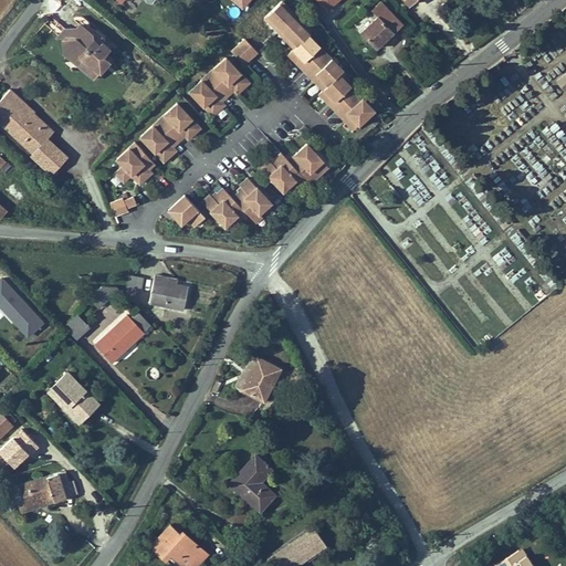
[(279,0),(275,0),(261,14),(291,45),(285,51),(296,62),(314,79),(321,85),(317,90),(327,100),(339,112),(352,123),(373,104),(336,67),(339,64),(305,30),(308,28),(279,0)]
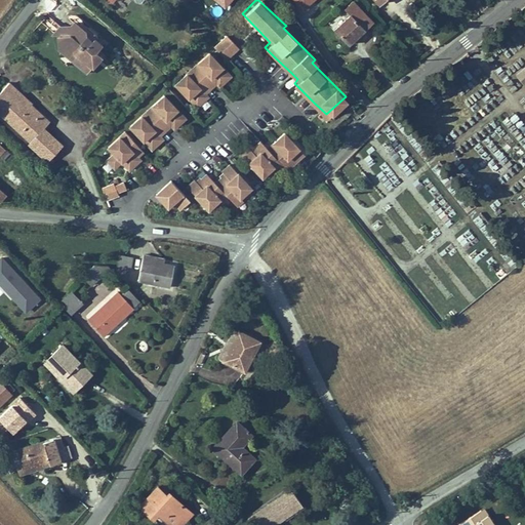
[(292,0),(301,10),(313,0),(292,0)]
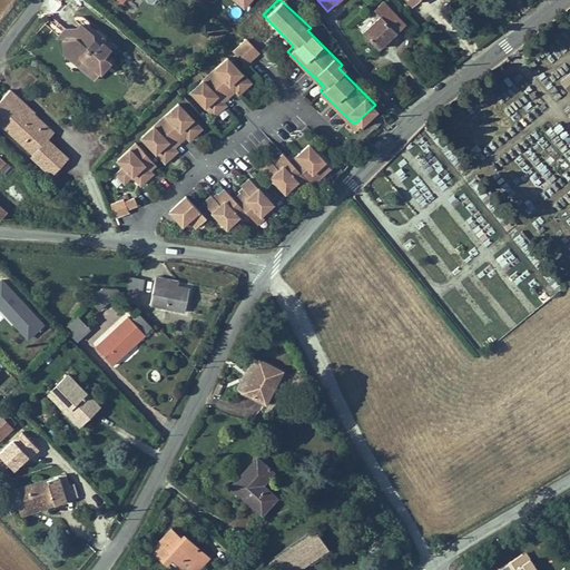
[(400,25),(380,3),(371,12),(375,17),(357,33),(374,50),(387,37),(400,25)]
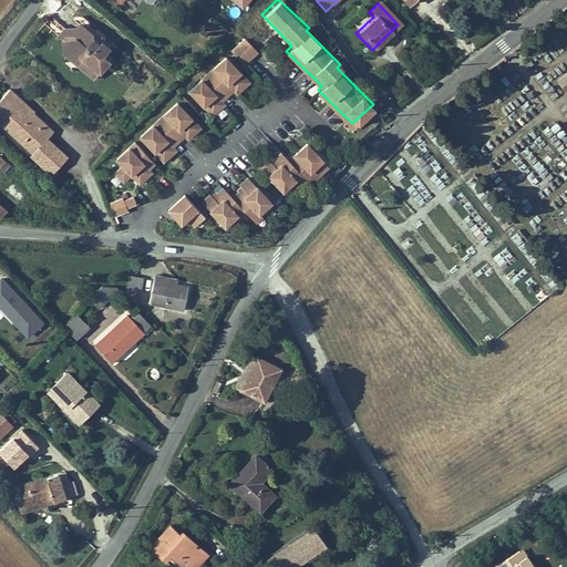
[(51,16),(45,21),(57,31),(62,26),(51,16)]
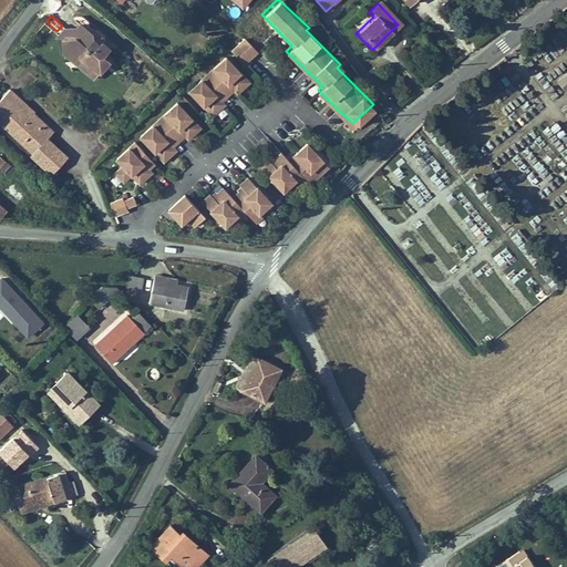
[(78,30),(72,26),(63,38),(69,41),(78,30)]
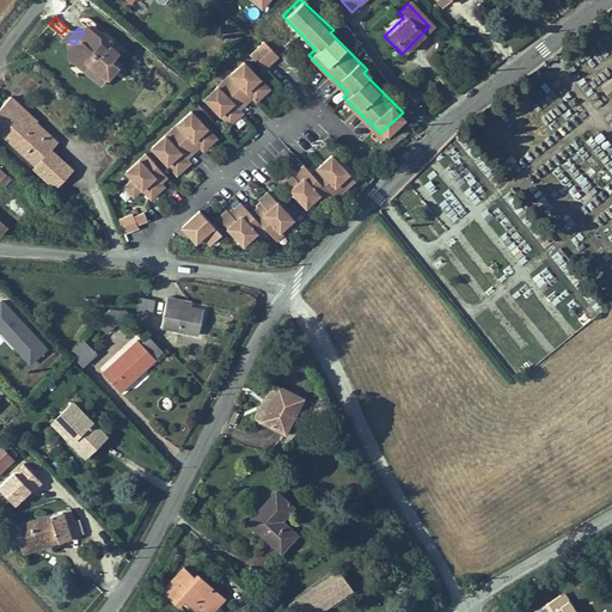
[(86,67),(79,75),(97,91),(115,72),(108,66),(114,59),(84,32),(74,44),(68,41),(71,61),(79,61),(86,67)]
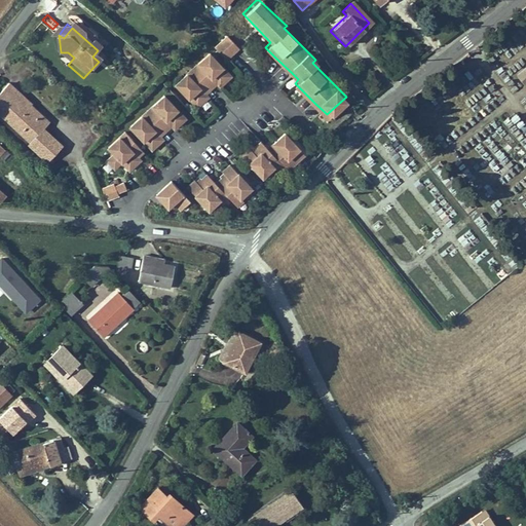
[(59,35),(53,29),(55,54),(68,65),(74,58),(68,52),(61,52),(59,35)]
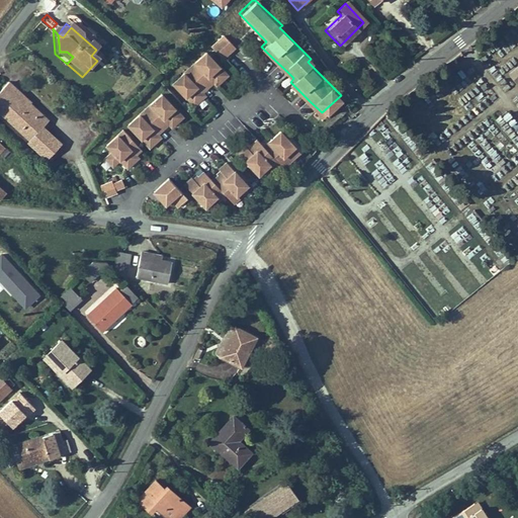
[(223,33),(211,45),(223,56),(235,46),(223,33)]
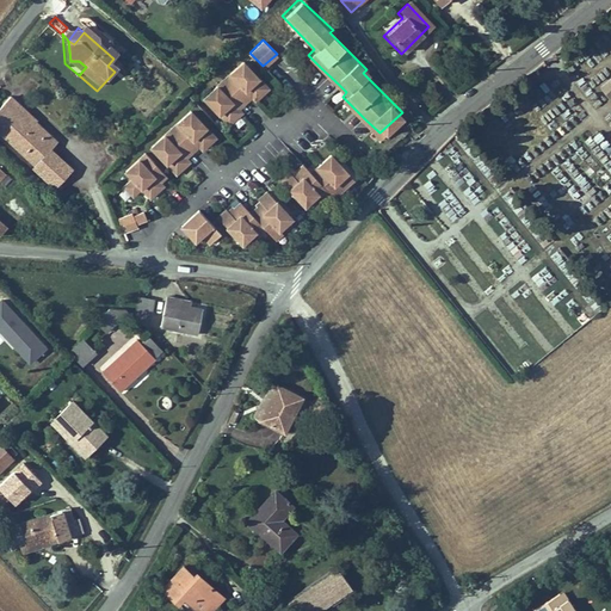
[(205,97),(230,122),(242,110),(240,107),(242,104),(246,100),(242,97),(250,91),(253,94),(255,97),(267,85),(242,60),(205,97)]
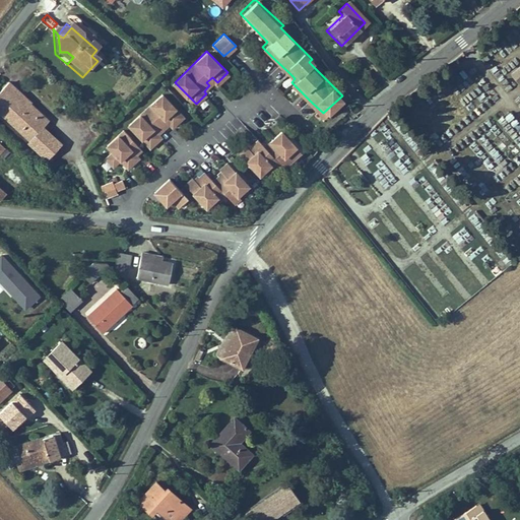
[(519,62),(509,72),(518,82),(519,80),(519,62)]
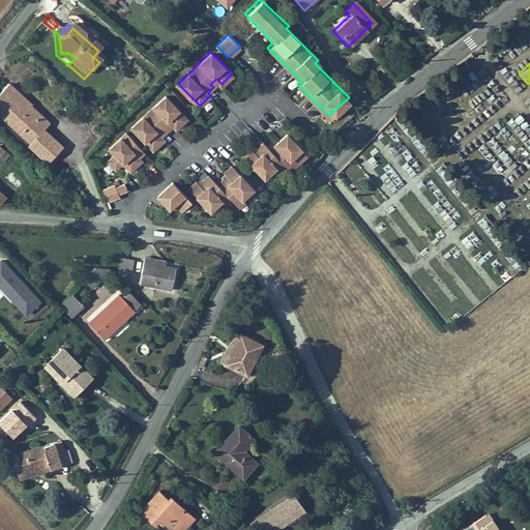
[(25,99),(8,84),(3,89),(21,106),(22,102),(25,99)]
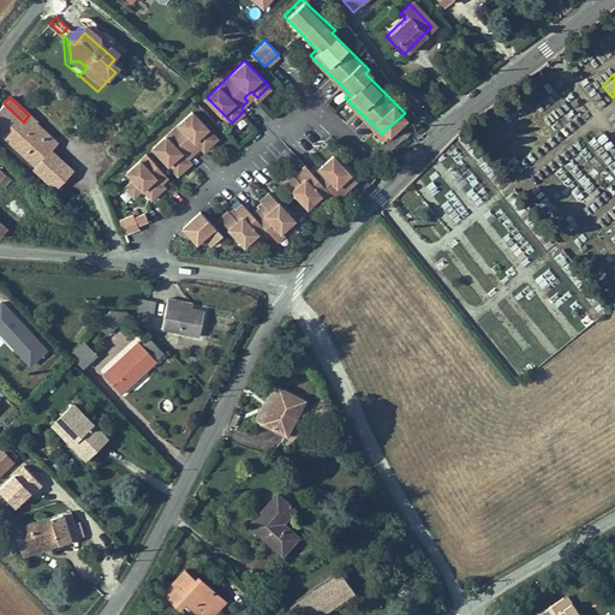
[(54,144),(25,119),(24,123),(4,103),(0,108),(0,131),(22,151),(35,165),(31,169),(43,179),(55,190),(70,173),(51,155),(54,151),(52,150),(54,144)]
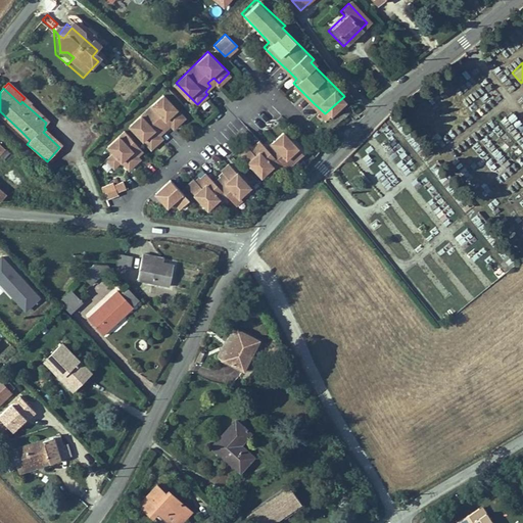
[(129,125),(152,147),(162,137),(160,135),(158,132),(169,122),(172,124),(174,127),(185,115),(162,92),(129,125)]
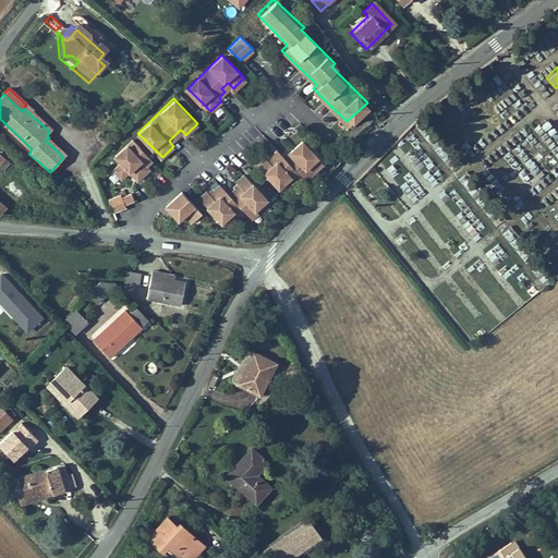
[(113,169),(122,178),(125,174),(129,171),(136,179),(149,167),(147,165),(149,162),(153,160),(133,138),(117,155),(122,161),(113,169)]
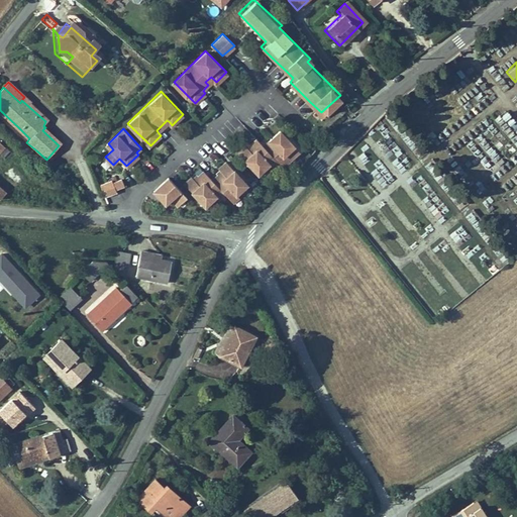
[(245,144),(238,150),(260,172),(269,163),(273,166),(278,161),(283,166),(300,148),(281,130),(267,144),(265,146),(256,138),(250,145),(248,147),(245,144)]
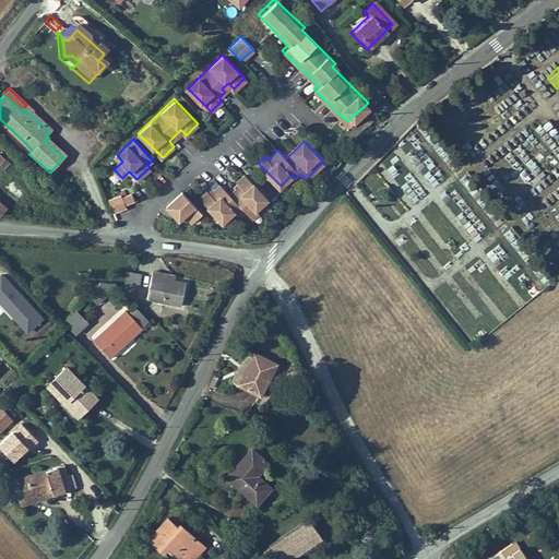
[(203,192),(198,198),(222,225),(235,213),(238,217),(246,211),(250,216),(256,212),(253,209),(265,198),(244,175),(236,181),(238,185),(239,186),(229,194),(226,191),(219,185),(209,194),(205,191),(203,192)]
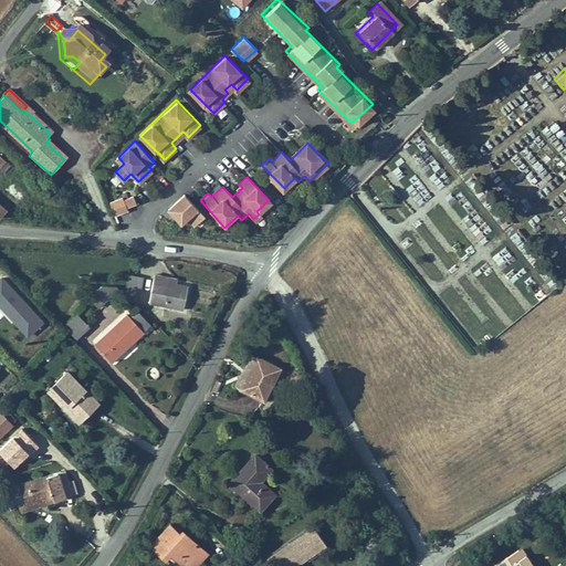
[(3,190),(22,202),(29,192),(10,180),(3,190)]
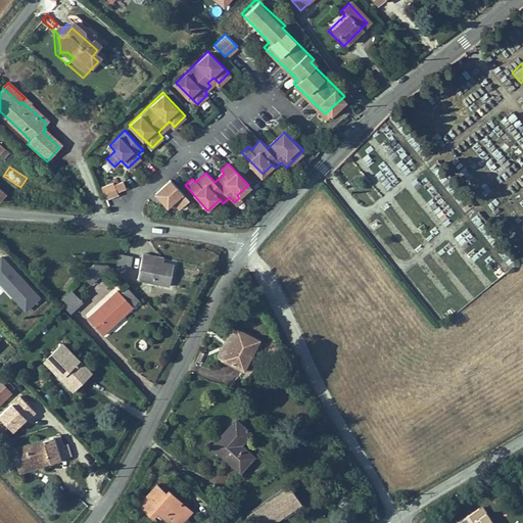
[(169,179),(153,192),(158,197),(165,205),(169,202),(172,199),(176,205),(178,207),(187,199),(174,184),(169,179)]
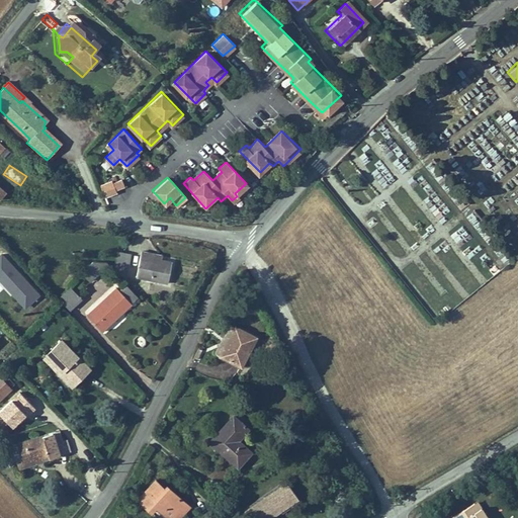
[(111,180),(100,184),(105,196),(111,194),(116,192),(115,189),(120,187),(124,186),(121,178),(112,182),(111,180)]
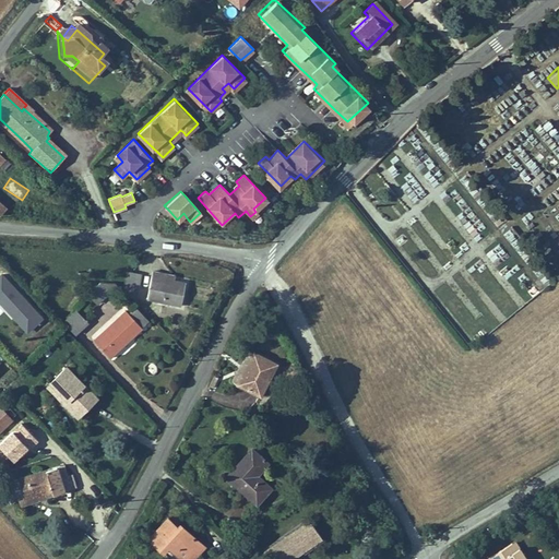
[(10,212),(0,203),(0,214),(3,218),(10,212)]
